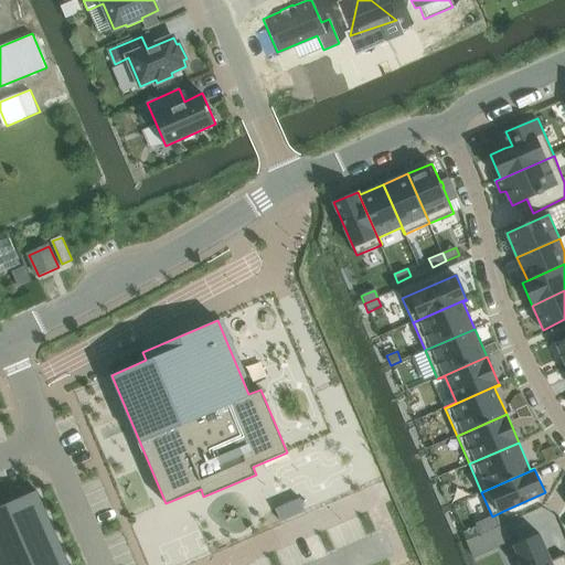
[(0,564),(70,564),(38,491),(0,507),(0,564)]
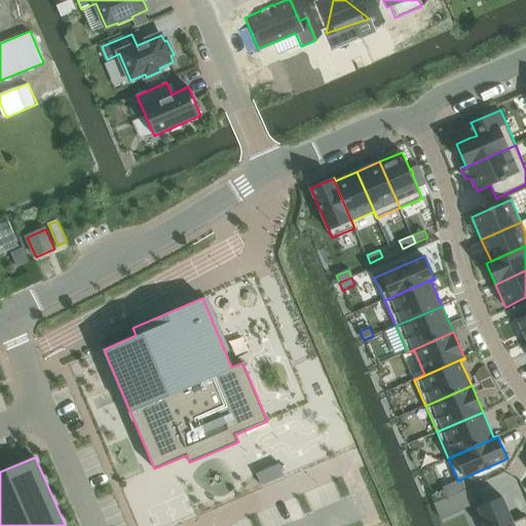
[(279,463),(256,474),(261,485),(285,476),(279,463)]
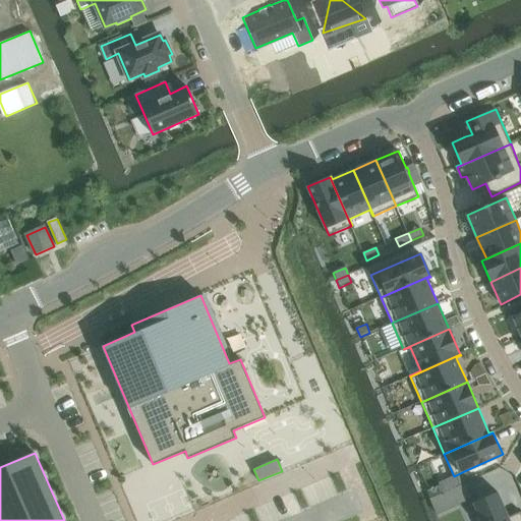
[(464,471),(454,476),(458,486),(468,481),(464,471)]
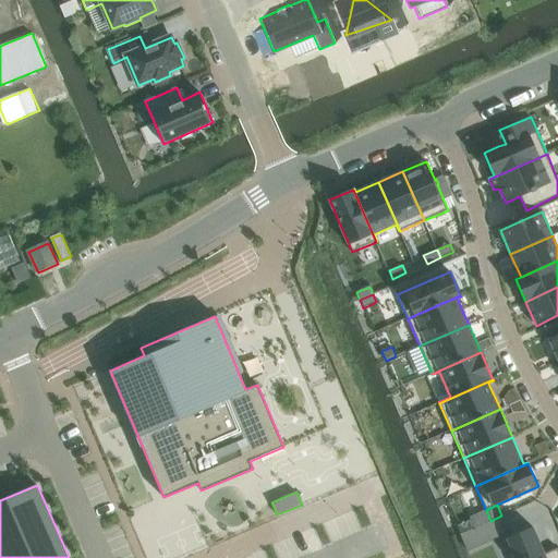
[(485,523),(493,540),(505,534),(498,518),(485,523)]
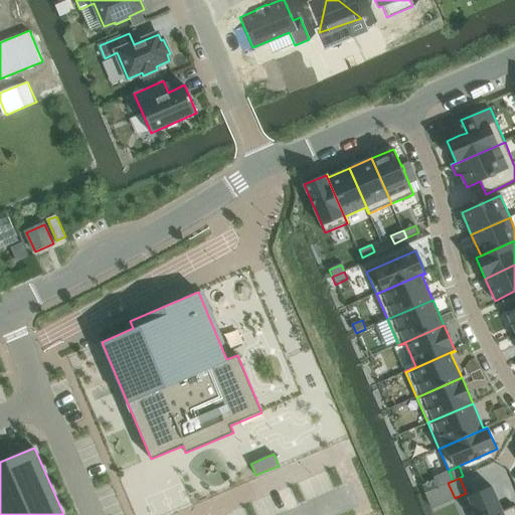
[(434,480),(421,486),(424,493),(437,488),(434,480)]
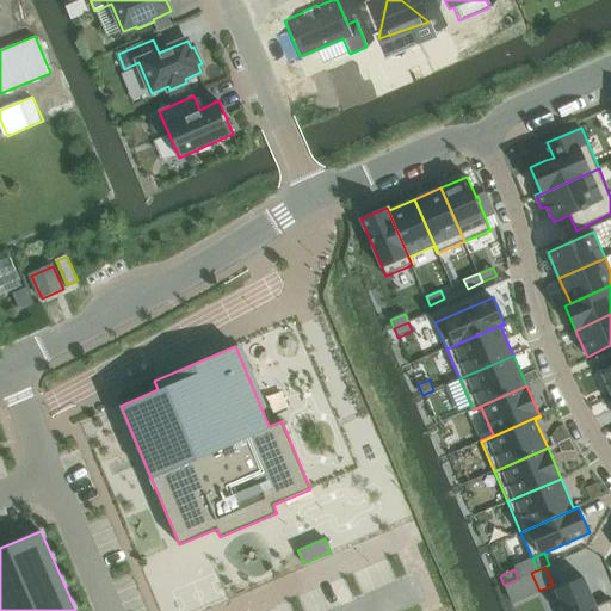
[(584,576),(555,590),(562,606),(557,608),(557,610),(610,610),(610,600),(597,606),(584,576)]
